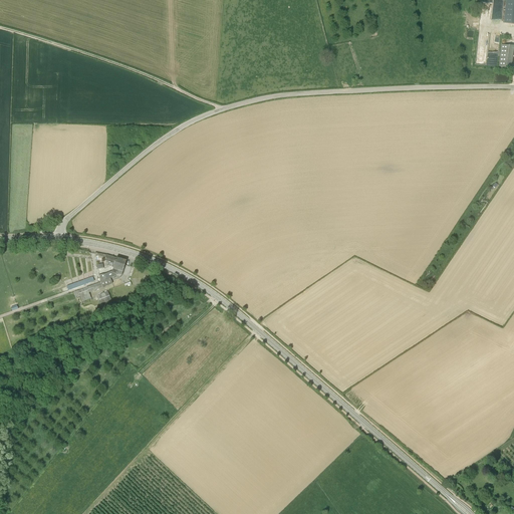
[(513,0),(505,0),(503,24),(513,24),(513,0)]
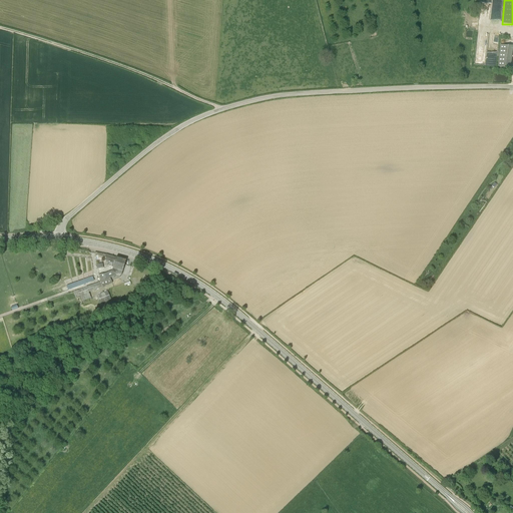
[(511,68),(512,48),(512,45),(501,44),(498,67),(511,68)]
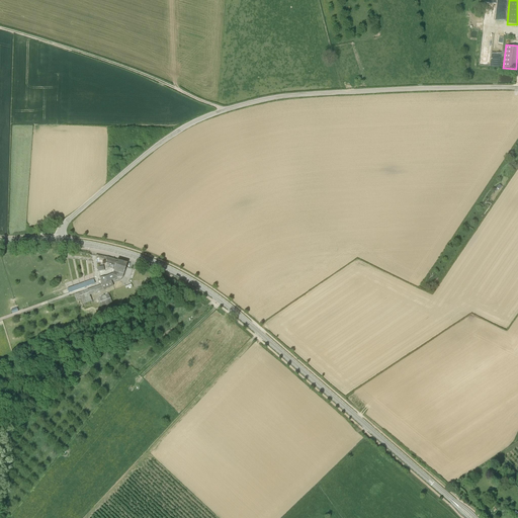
[(111,274),(106,276),(100,277),(101,282),(110,278),(111,280),(116,278),(117,276),(121,262),(117,260),(110,258),(110,259),(111,259),(109,264),(108,268),(113,269),(111,274)]
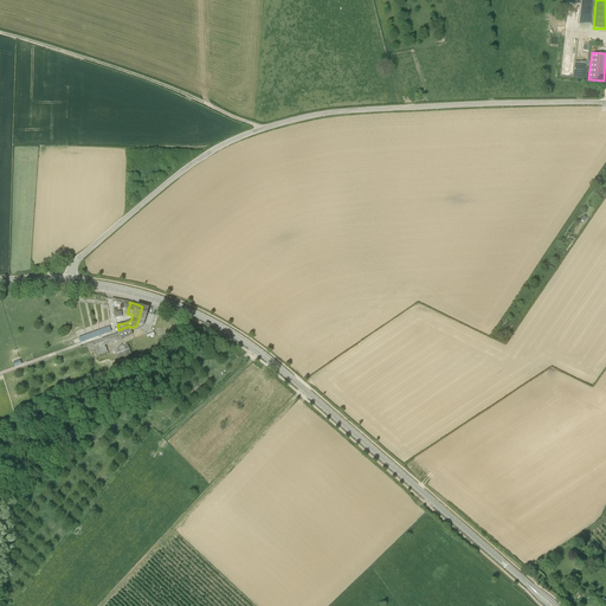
[(137,323),(143,326),(149,308),(142,307),(137,323)]
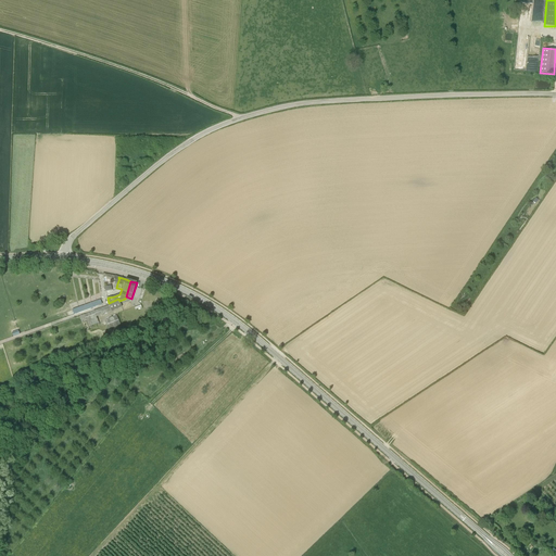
[(111,310),(111,312),(122,307),(122,306),(119,301),(118,299),(109,303),(109,305),(109,306),(111,310)]
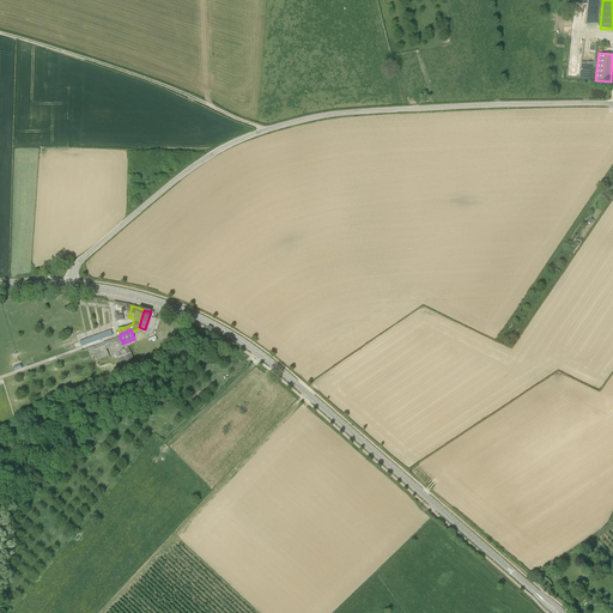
[(82,347),(113,335),(110,331),(79,341),(82,347)]
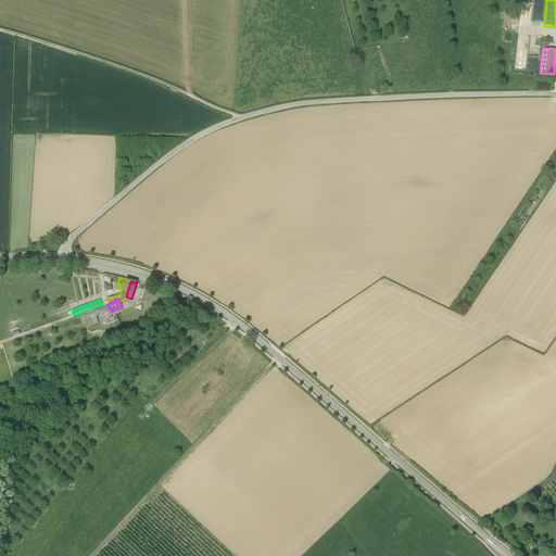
[(80,316),(79,316),(83,323),(87,321),(89,327),(99,323),(97,317),(95,311),(93,311),(80,316)]
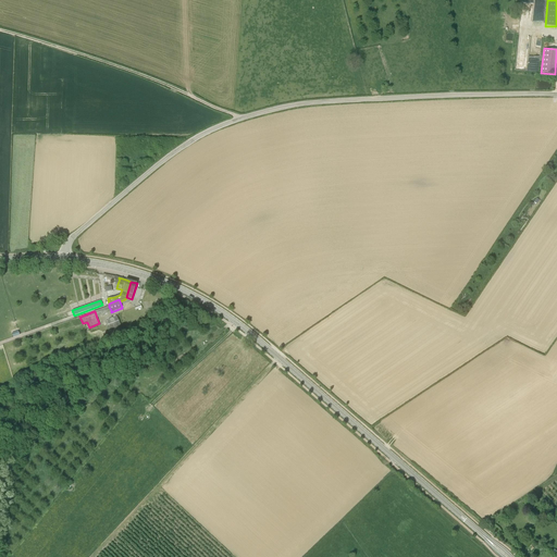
[(121,325),(116,316),(108,319),(106,322),(109,330),(121,325)]
